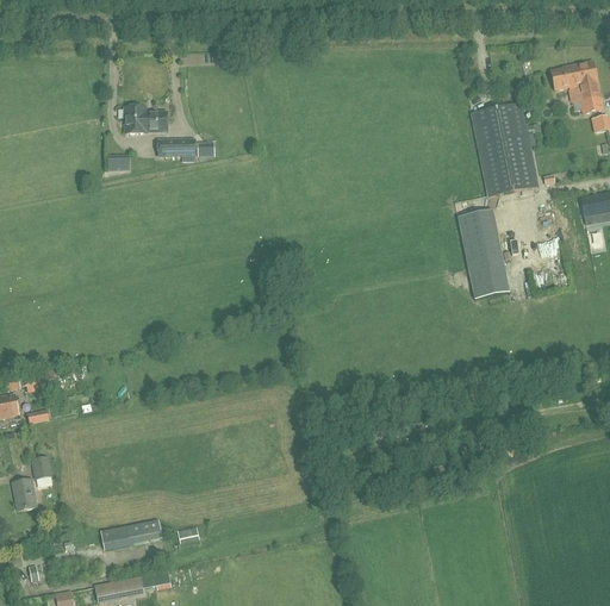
[(599,95),(597,82),(598,82),(593,58),(572,63),(577,87),(578,86),(580,99),(572,101),(574,110),(583,108),(584,112),(603,108),(601,95),(599,95)]
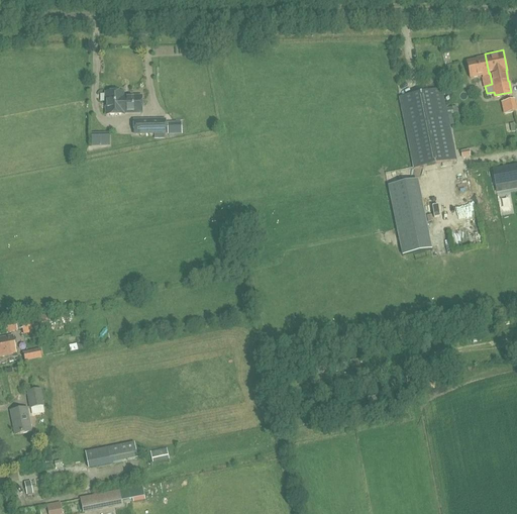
[(483,73),(483,75),(489,74),(485,54),(477,56),(477,57),(467,59),(470,76),(483,73)]
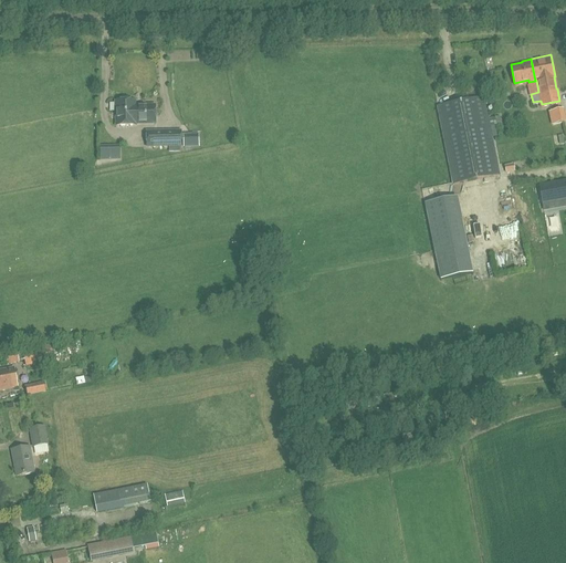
[(499,171),(483,94),(438,104),(453,181),(499,171)]
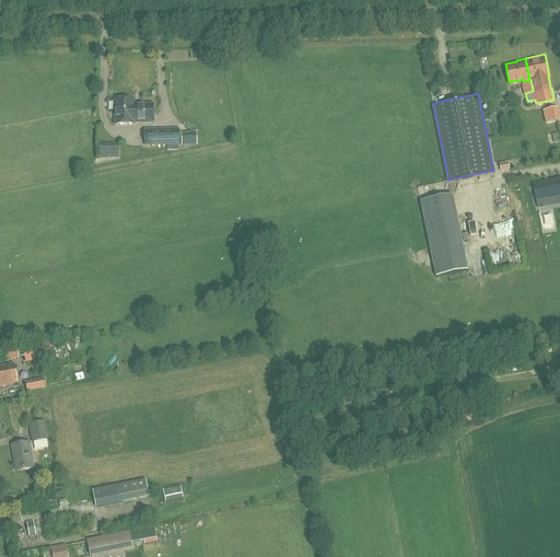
[(119,97),(115,97),(116,122),(133,122),(133,119),(153,118),(153,102),(133,103),(133,97),(129,97),(128,95),(120,95),(119,97)]
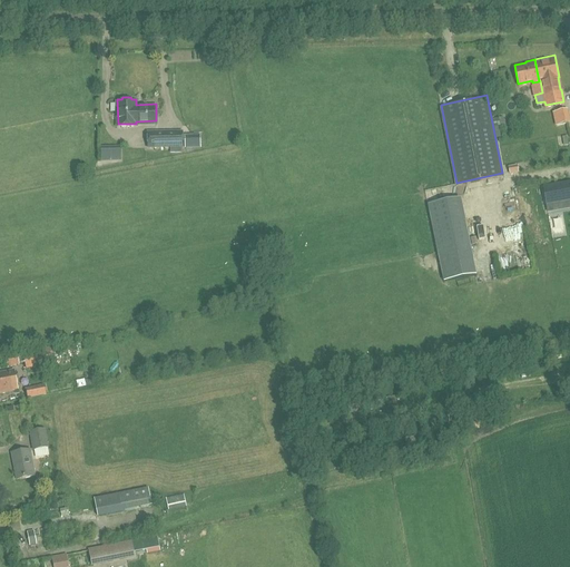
[(560,124),(569,120),(569,106),(557,108),(560,124)]
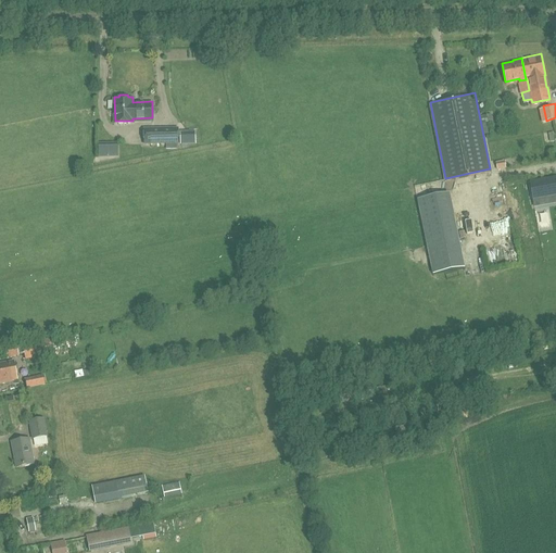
[(144,127),(144,141),(178,140),(178,126),(144,127)]
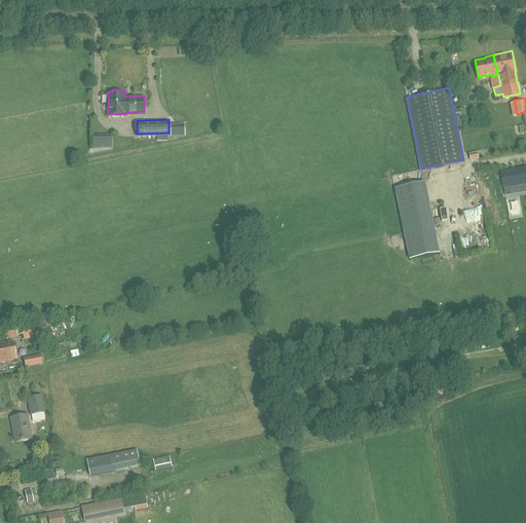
[(525,166),(501,171),(504,187),(525,183),(525,166)]
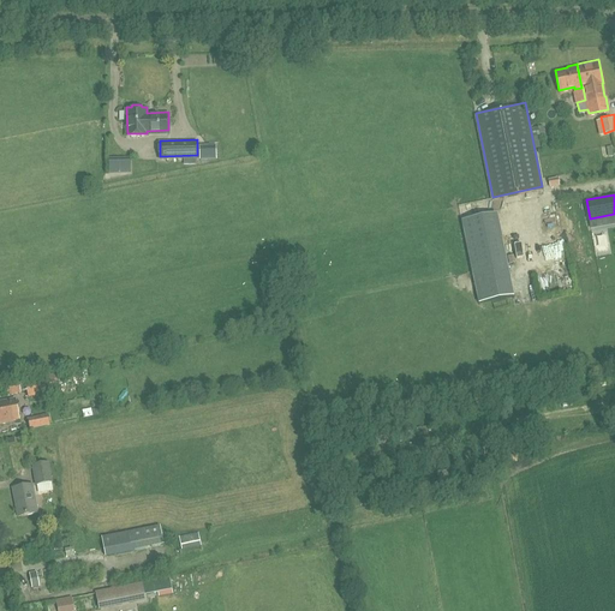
[(477,214),(476,202),(464,203),(465,215),(477,214)]
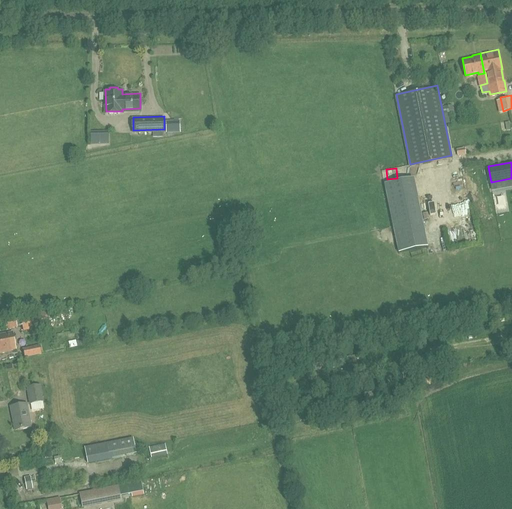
[(466,192),(472,190),(469,179),(463,181),(466,192)]
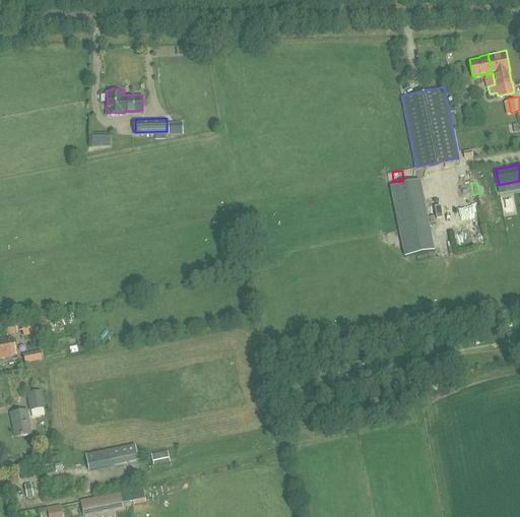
[(430,228),(424,198),(394,204),(400,234),(430,228)]
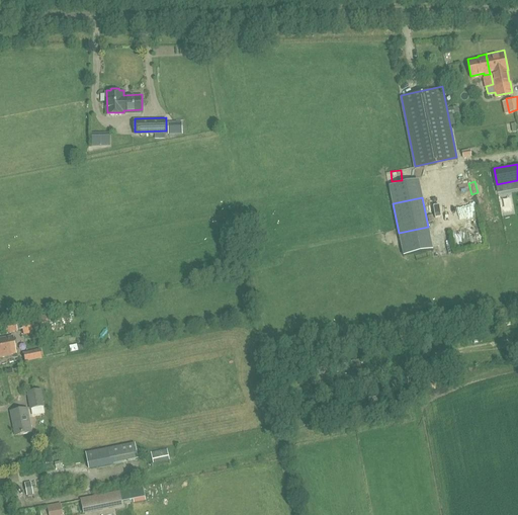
[(48,328),(46,320),(49,320),(48,312),(20,318),(20,319),(5,322),(6,331),(17,329),(17,326),(22,325),(23,332),(48,328)]
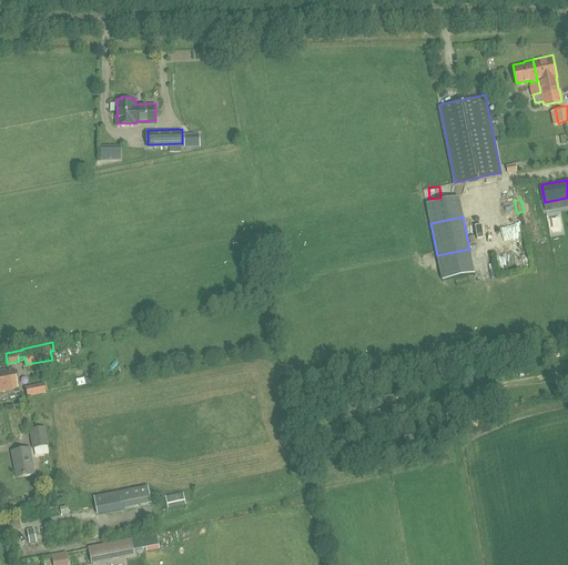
[(0,367),(0,389),(18,386),(13,365),(0,367)]
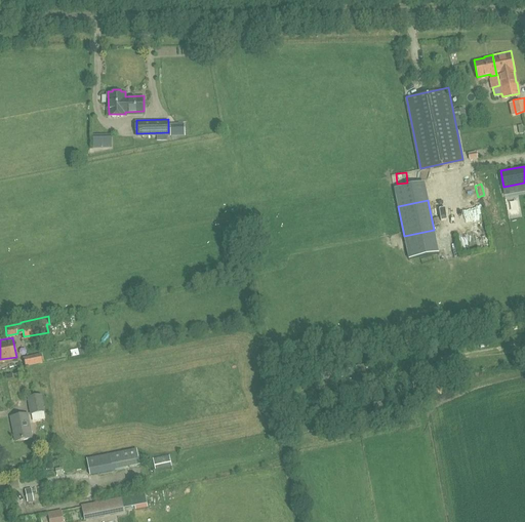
[(39,353),(26,356),(27,362),(40,360),(39,353)]
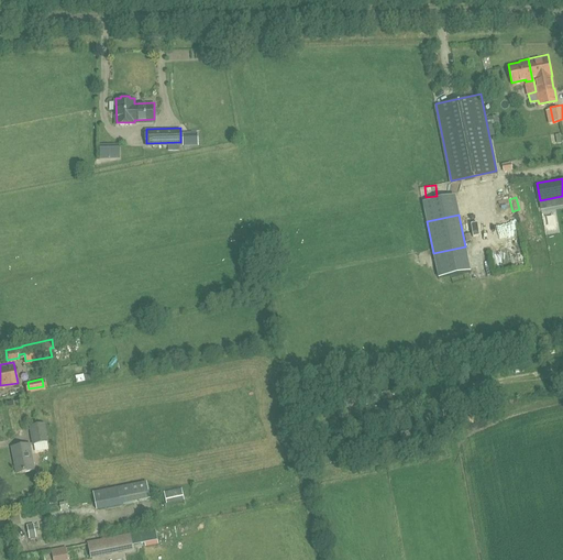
[(414,415),(441,409),(440,401),(411,406),(414,415)]
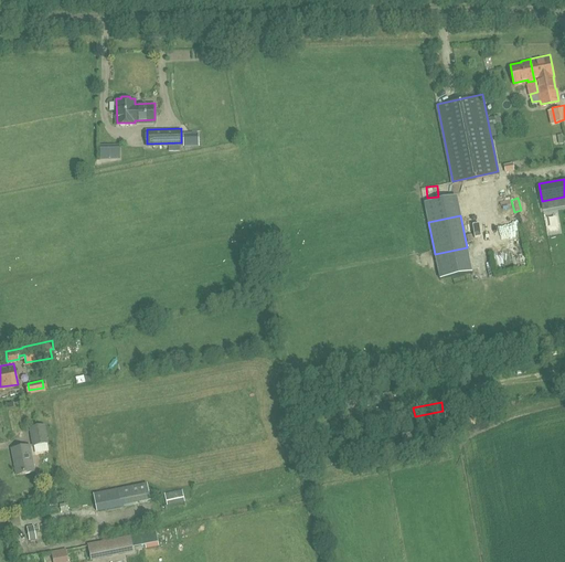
[(48,442),(43,423),(29,426),(33,445),(48,442)]
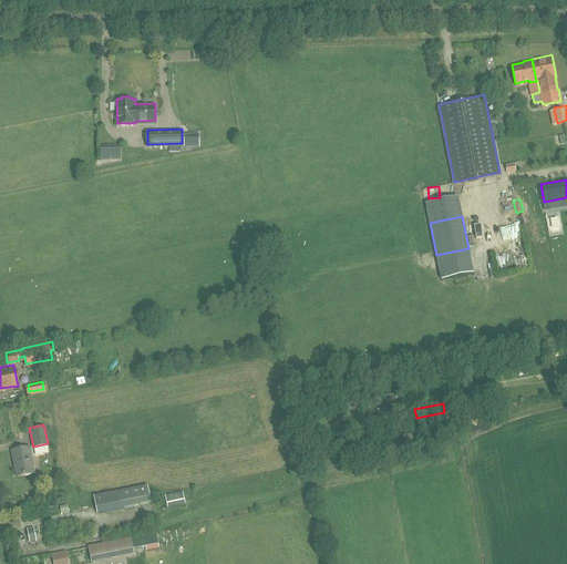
[(29,445),(12,448),(17,474),(34,471),(29,445)]
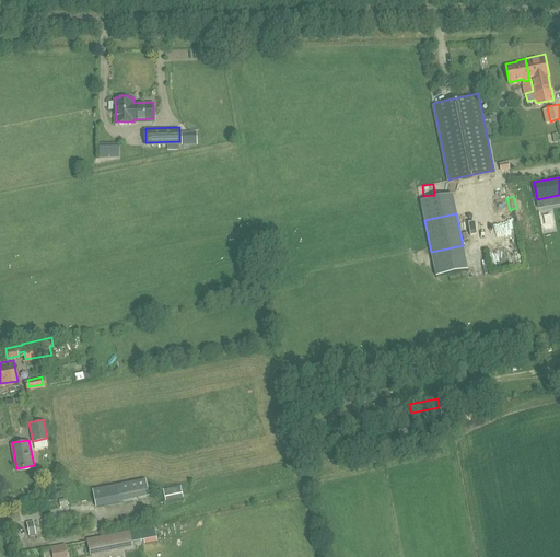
[(128,479),(92,487),(95,505),(131,497),(128,479)]
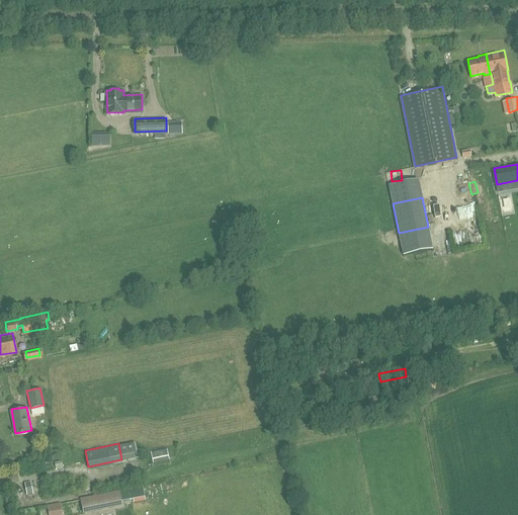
[(167,446),(150,449),(153,461),(169,458),(167,446)]
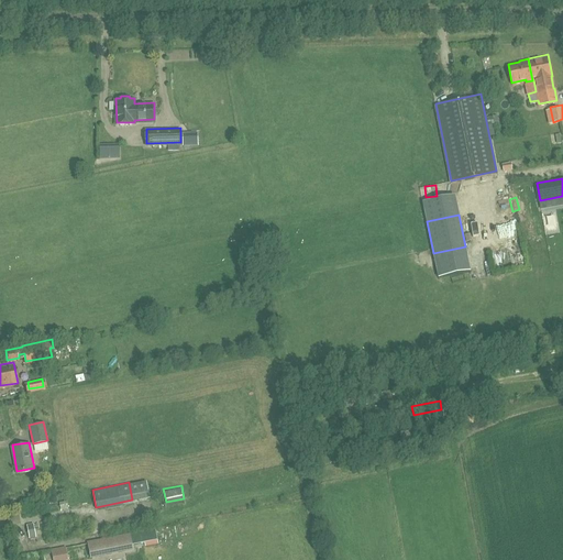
[(26,523),(30,536),(36,535),(33,522),(26,523)]
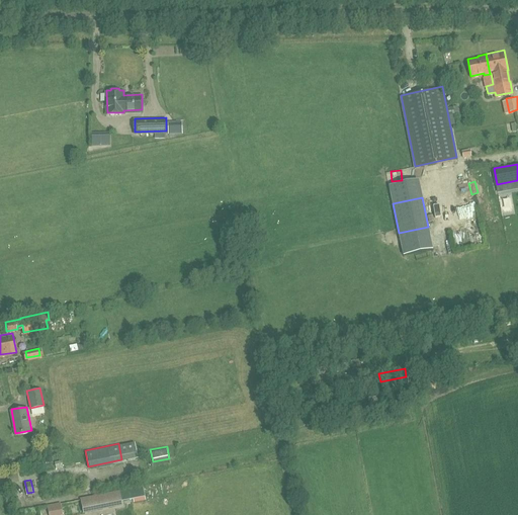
[(131,487),(119,489),(121,499),(133,497),(131,487)]
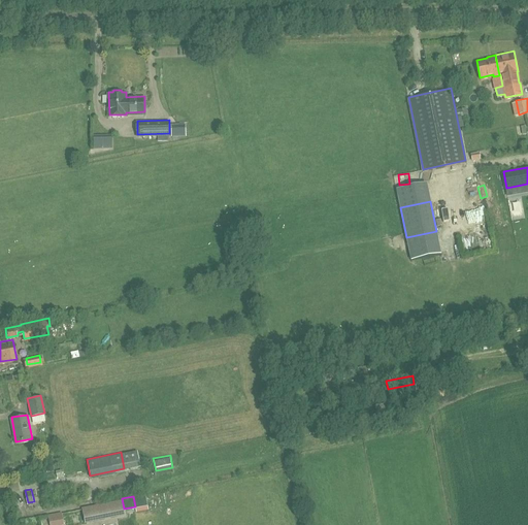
[(122,498),(81,505),(85,521),(125,514),(124,509),(122,498)]
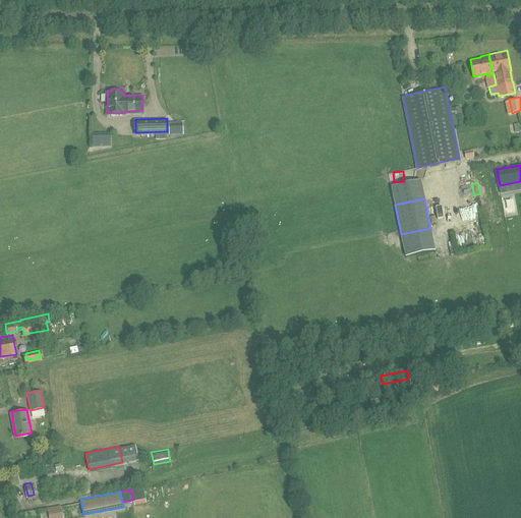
[(67,517),(66,505),(51,506),(52,517),(67,517)]
